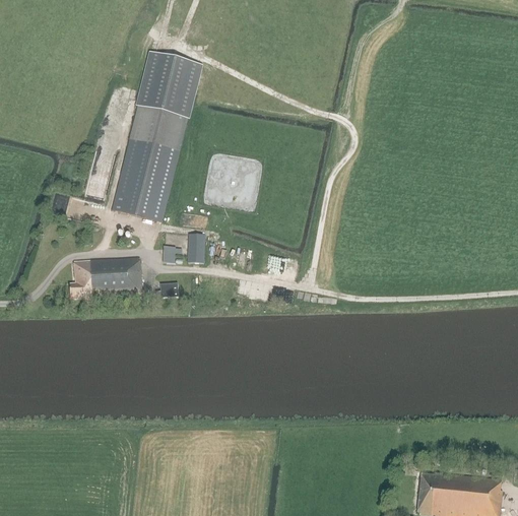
[(149,51),(110,208),(159,220),(199,63),(149,51)]
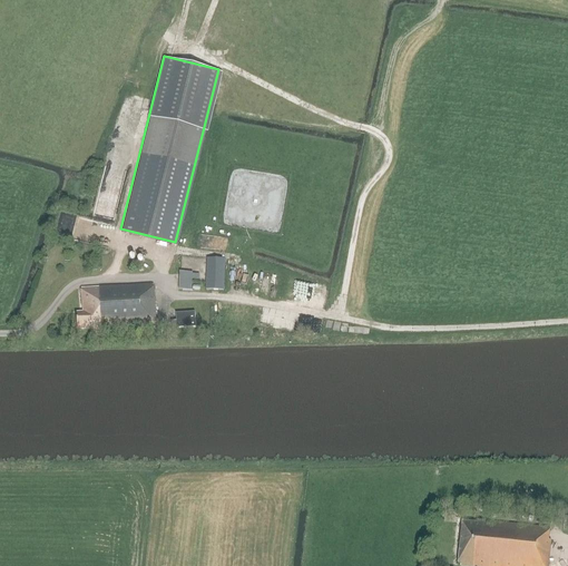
[(115,216),(121,186),(99,181),(92,211),(115,216)]
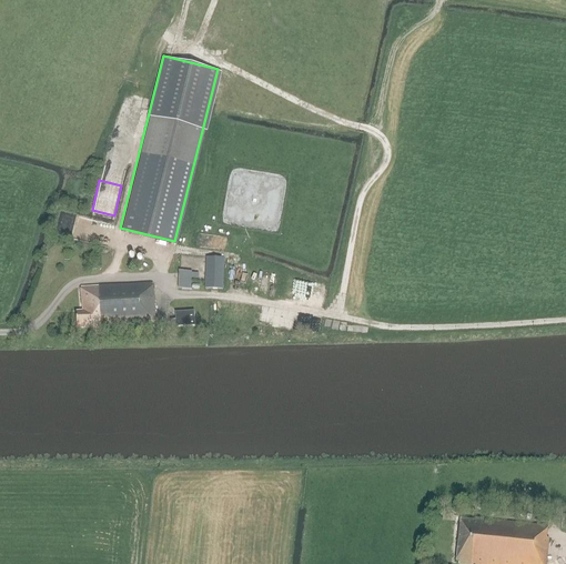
[(221,285),(222,254),(203,254),(202,284),(221,285)]
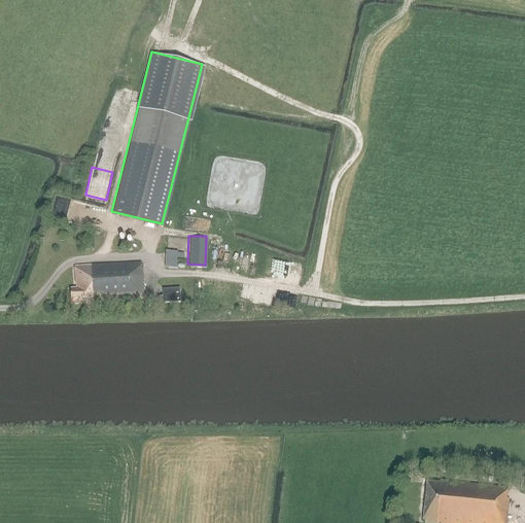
[(163,264),(175,265),(175,254),(164,254),(163,264)]
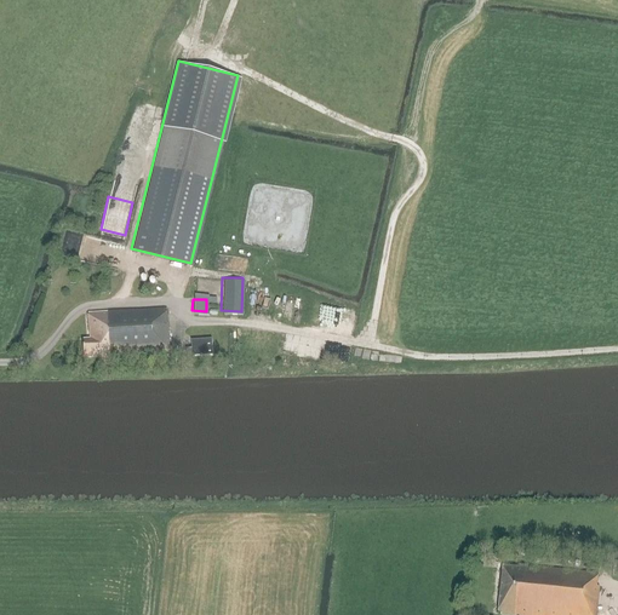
[(164,305),(85,309),(89,335),(81,335),(81,354),(98,352),(99,357),(166,354),(164,305)]
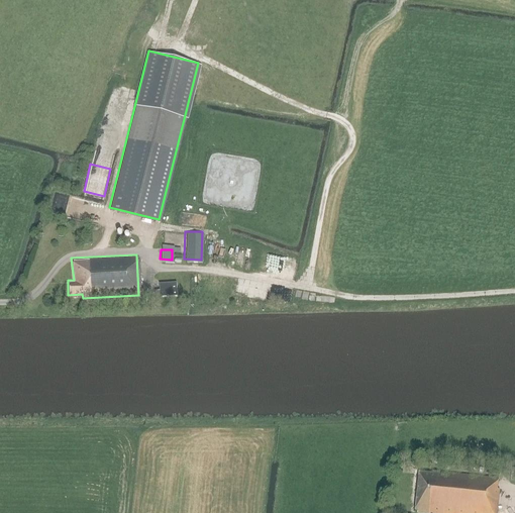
[(175,293),(175,280),(157,281),(158,294),(175,293)]
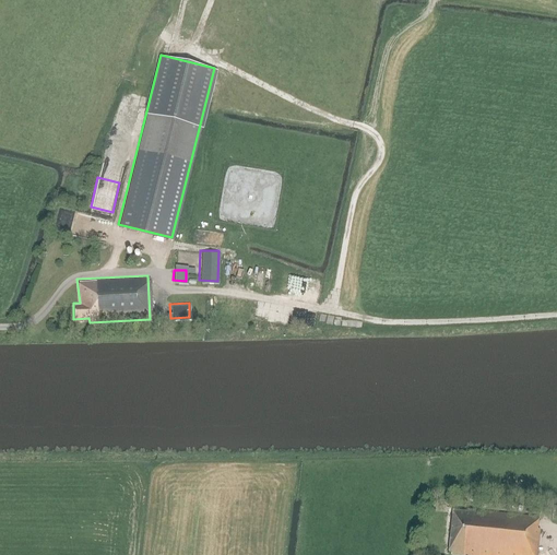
[(448,541),(447,548),(449,550),(449,552),(484,554),(534,554),(537,527),(535,526),(536,514),(465,507),(465,509),(451,508),(450,516),(448,541)]
